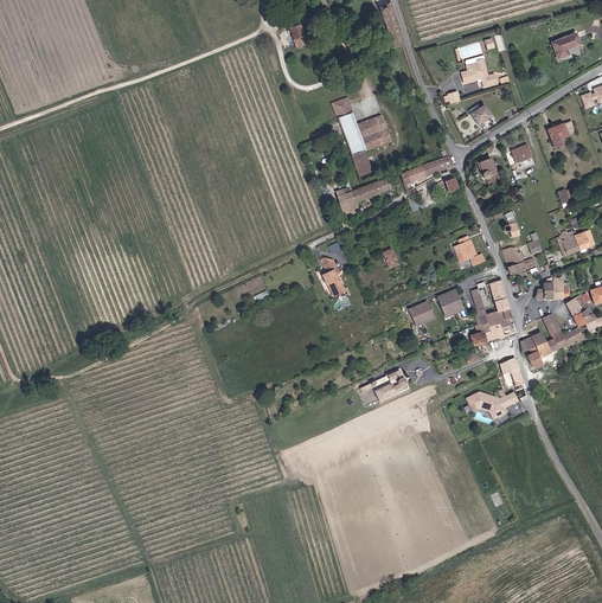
[(299,27),(287,32),(290,42),(302,37),(302,34),(299,27)]
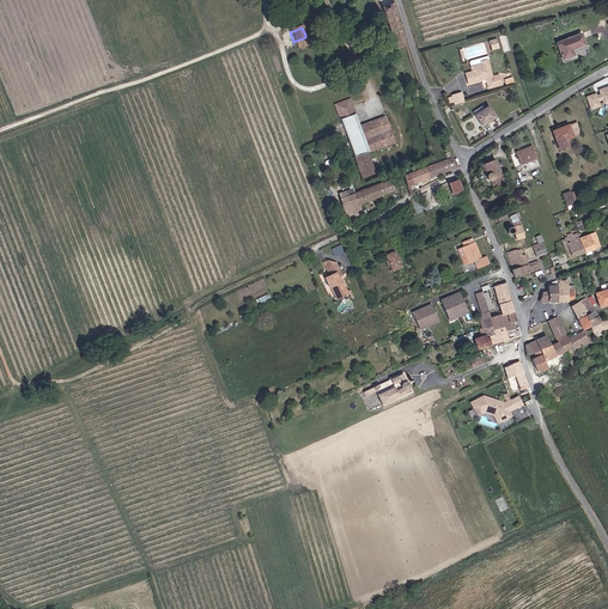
[(582,43),(578,32),(553,43),(558,58),(569,53),(567,49),(582,43)]
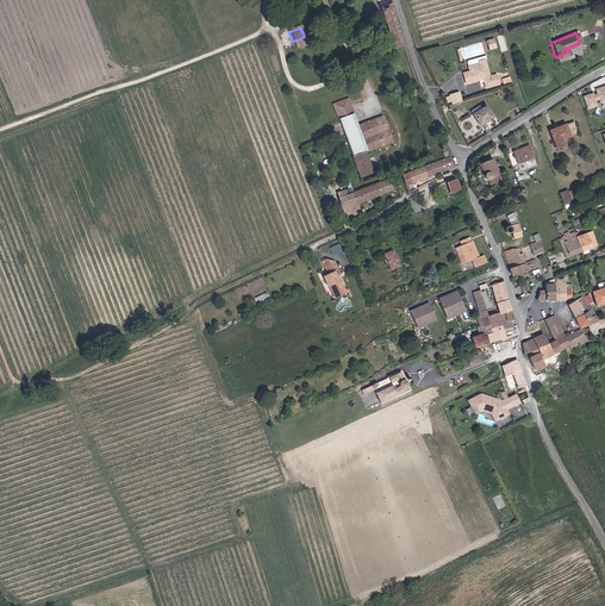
[(304,37),(292,42),(297,51),(309,47),(304,37)]
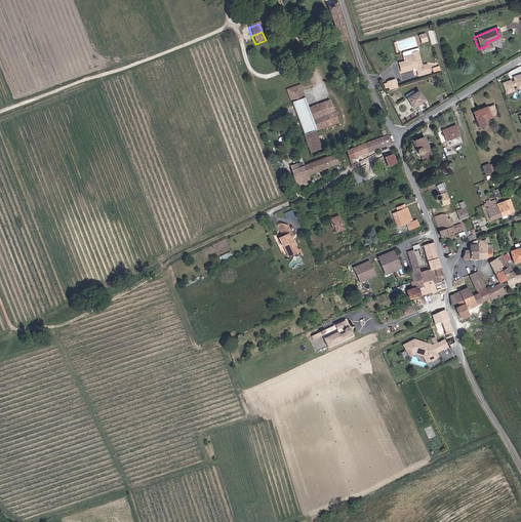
[(423,36),(415,38),(417,46),(425,44),(423,36)]
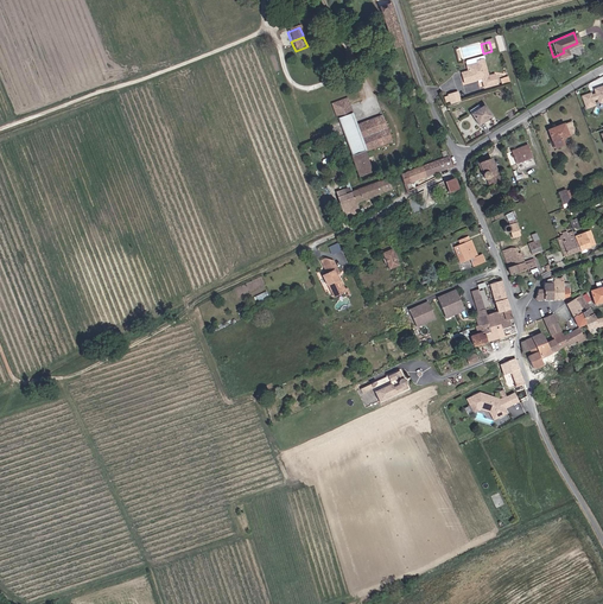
[(484,89),(497,84),(494,76),(488,78),(481,61),(475,63),(474,57),(464,61),(463,62),(467,71),(459,74),(464,86),(481,81),(484,89)]
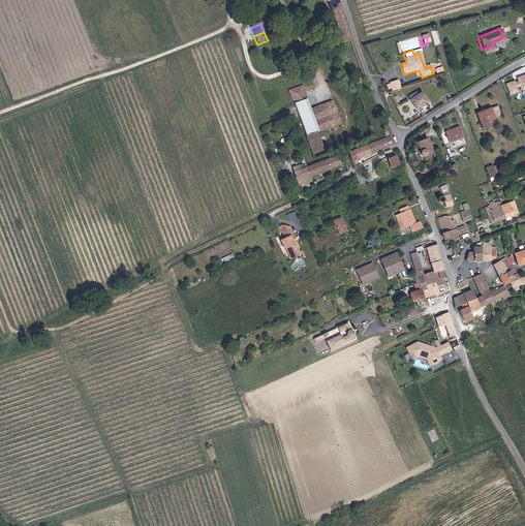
[(524,90),(524,80),(522,82),(521,79),(513,82),(515,86),(511,87),(511,85),(503,88),(506,98),(514,96),(513,92),(516,90),(517,93),(519,94),(524,91),(524,90)]
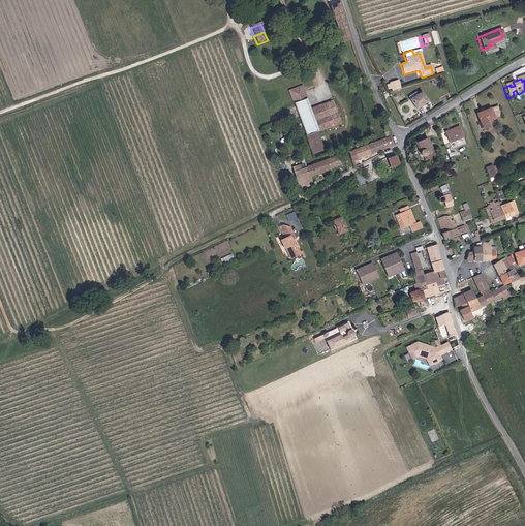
[(397,91),(395,83),(387,85),(389,93),(397,91)]
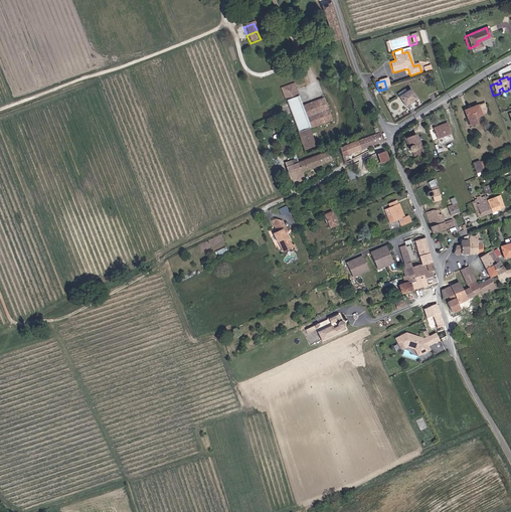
[(283,90),(305,149),(315,146),(308,128),(332,119),(324,99),(301,107),(293,86),(283,90)]
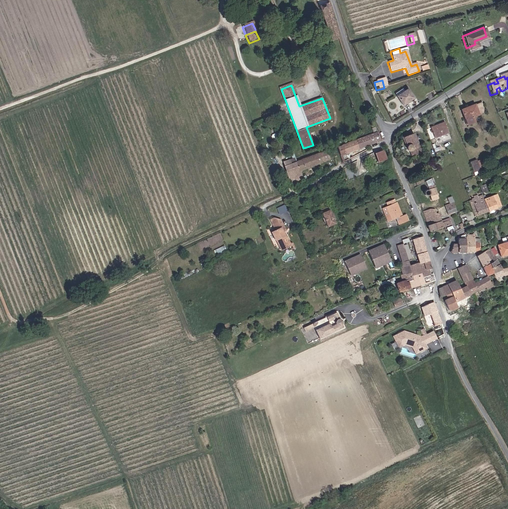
[(412,99),(406,90),(395,96),(401,105),(412,99)]
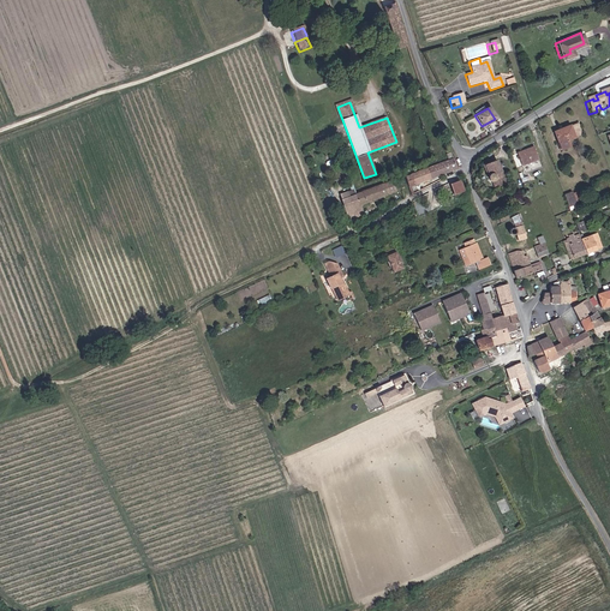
[(579,138),(587,136),(584,124),(575,127),(579,138)]
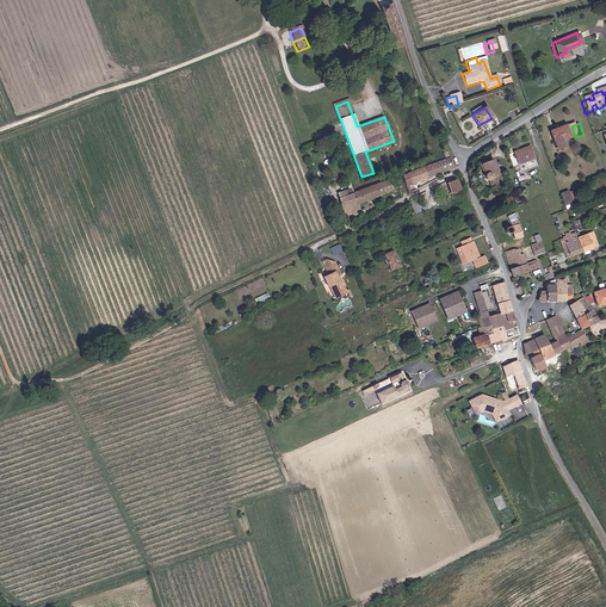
[(570,138),(575,137),(572,127),(557,131),(564,150),(573,147),(570,138)]
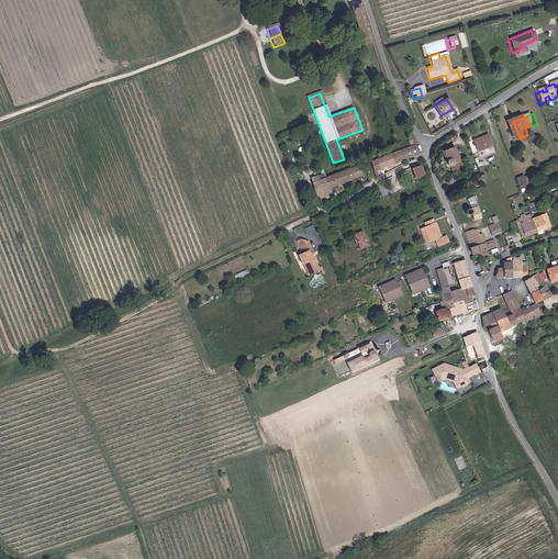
[(491,133),(476,140),(479,149),(494,144),(491,133)]
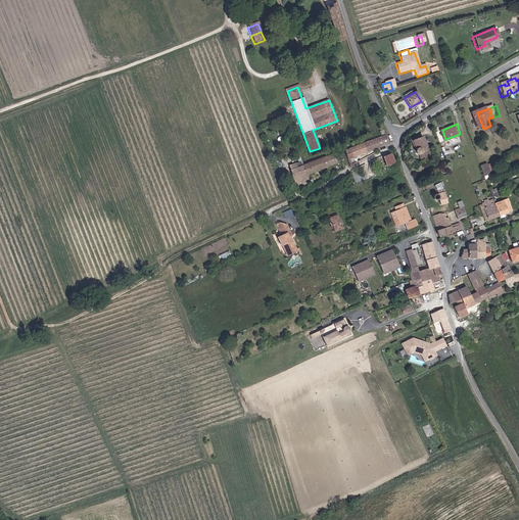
[(416,138),(419,146),(422,146),(424,147),(424,148),(424,150),(424,152),(422,153),(423,155),(432,151),(425,135),(416,138)]
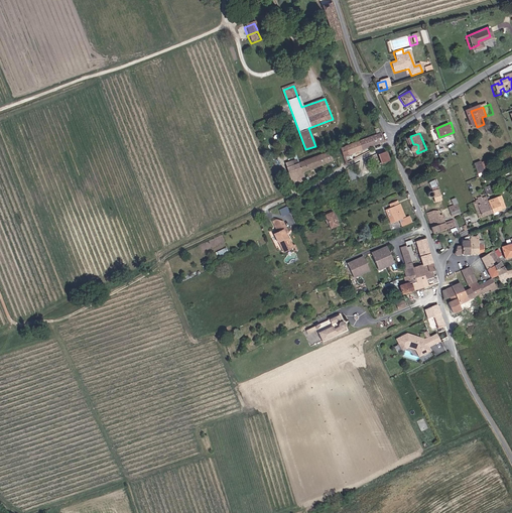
[(345,155),(383,141),(380,134),(341,148),(345,155)]
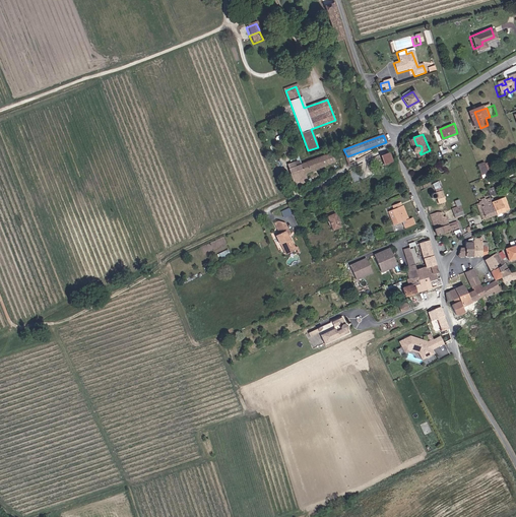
[(302,165),(288,170),(294,183),(307,178),(306,174),(336,162),(333,153),(302,165)]
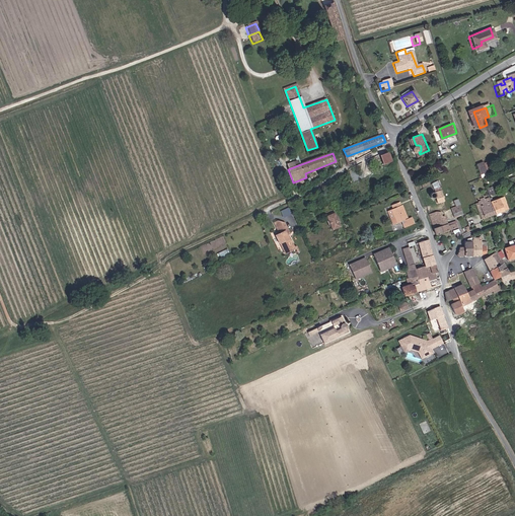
[(391,162),(387,154),(380,158),(383,166),(391,162)]
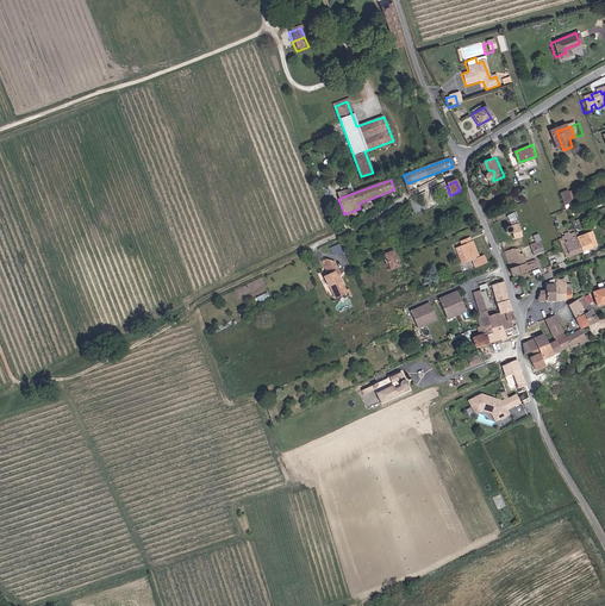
[(517,222),(510,224),(511,226),(512,227),(512,229),(510,232),(512,238),(522,235),(517,222)]
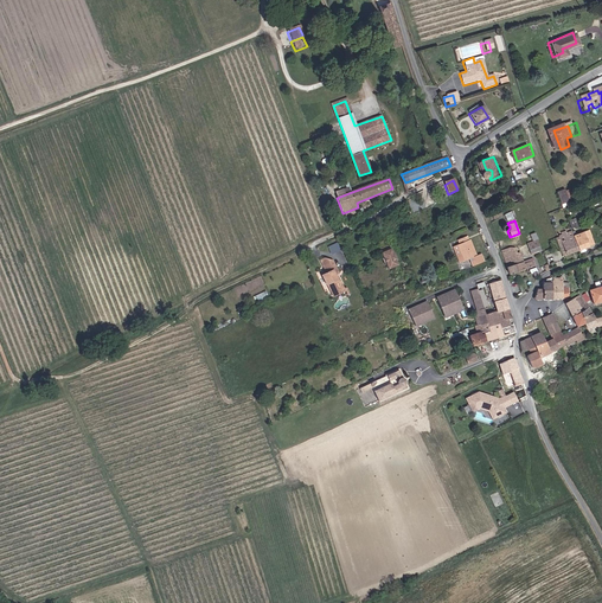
[(530,228),(524,231),(532,250),(542,248),(539,236),(533,238),(530,228)]
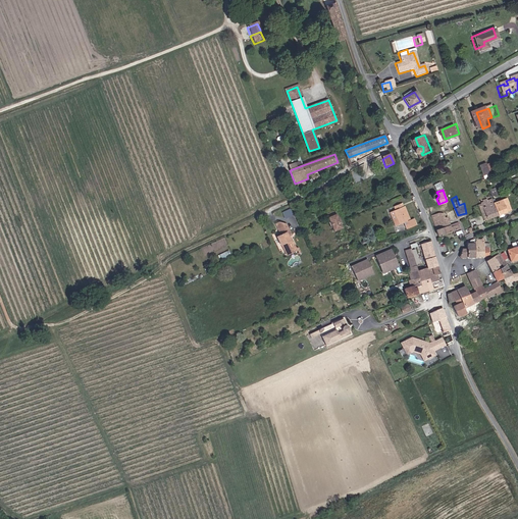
[(499,214),(504,213),(511,210),(507,198),(495,203),(499,214)]
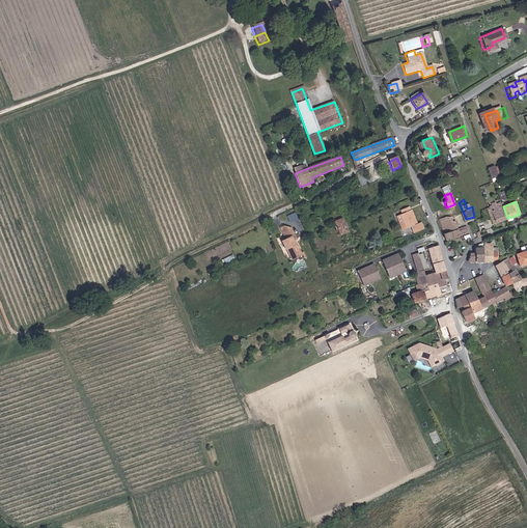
[(496,223),(507,218),(503,206),(502,202),(490,206),(496,223)]
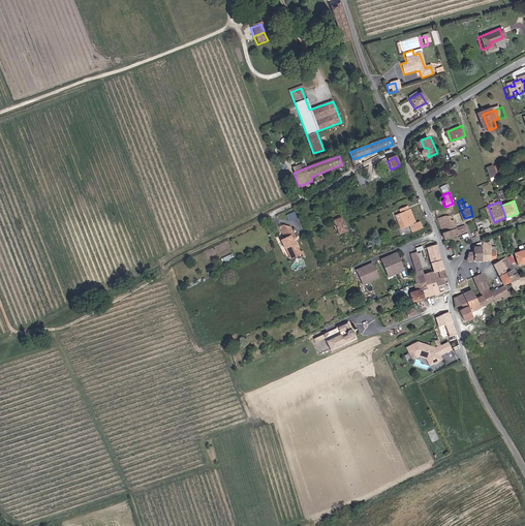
[(488,206),(486,207),(491,223),(494,222),(488,206)]
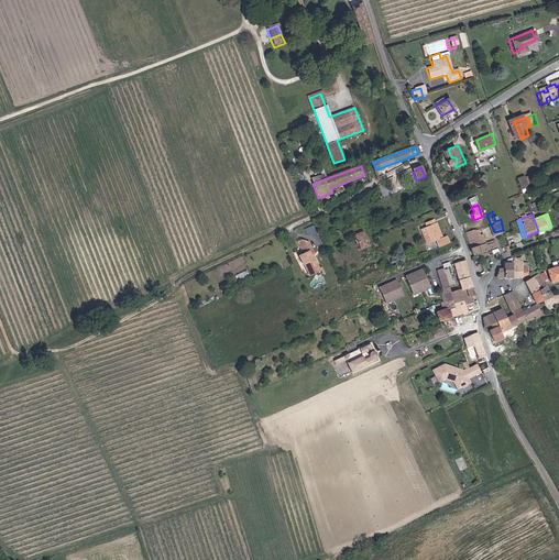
[(437,249),(445,245),(441,239),(445,238),(438,222),(436,223),(434,220),(426,223),(428,228),(426,229),(430,237),(428,237),(431,243),(434,242),(437,249)]
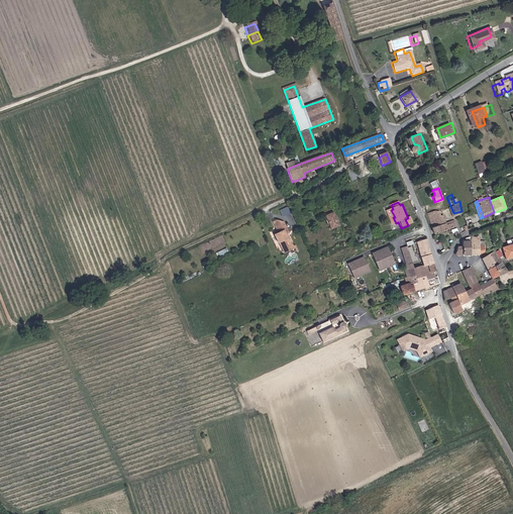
[(286,207),(278,211),(281,217),(289,213),(286,207)]
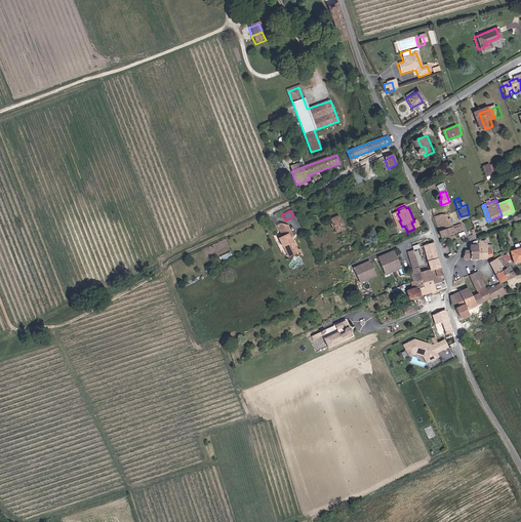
[(434,215),(441,236),(463,229),(461,224),(453,226),(450,215),(445,217),(444,213),(442,213),(441,213),(434,215)]
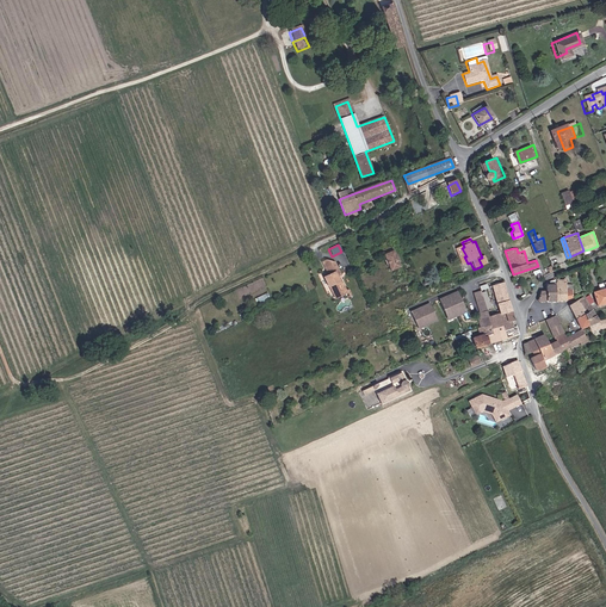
[(391,249),(382,254),(390,271),(399,266),(397,264),(399,261),(395,254),(394,254),(391,249)]
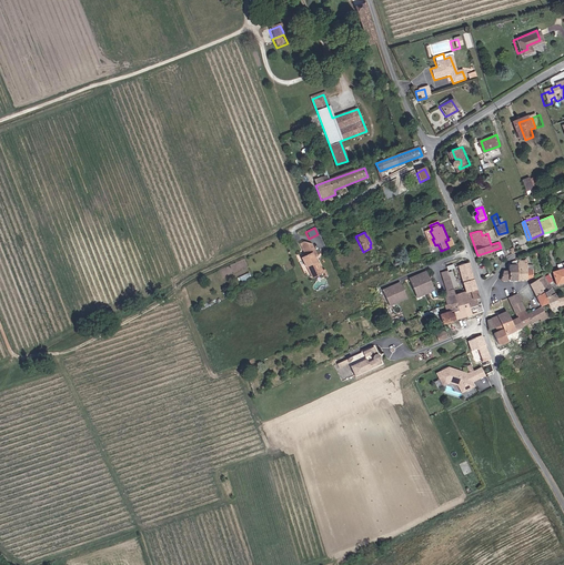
[(302,242),(298,244),(303,258),(299,259),(303,269),(304,268),(310,279),(324,272),(323,270),(321,271),(315,258),(318,256),(312,245),(302,242)]
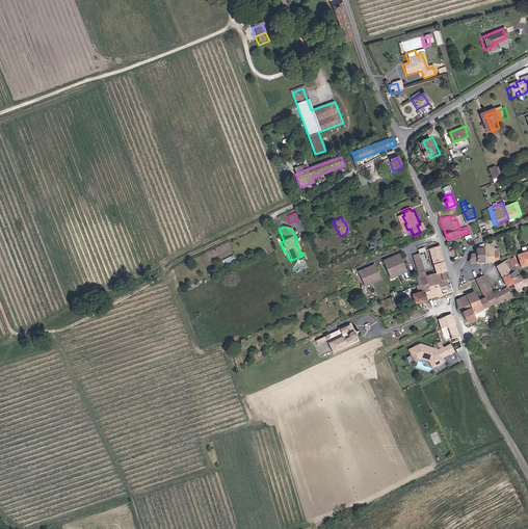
[(489,244),(487,238),(483,240),(485,260),(496,259),(500,258),(499,250),(494,250),(493,243),(489,244)]
